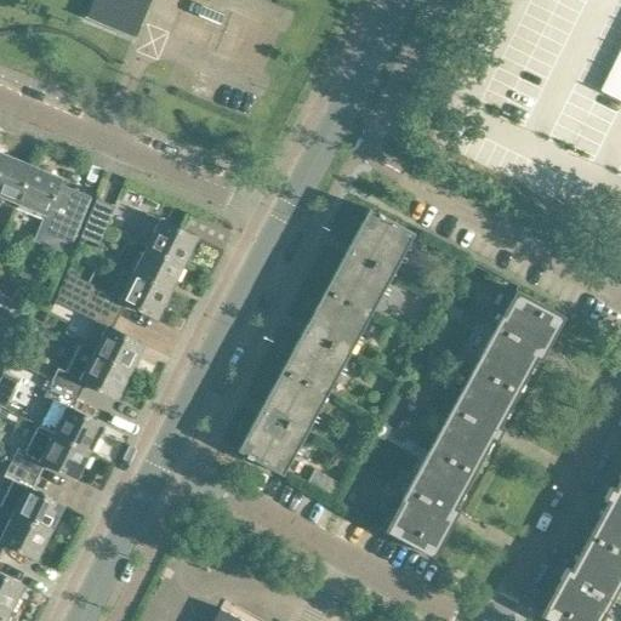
[(93,0),(86,17),(84,16),(84,18),(131,38),(136,40),(137,38),(134,36),(148,0),(93,0)]
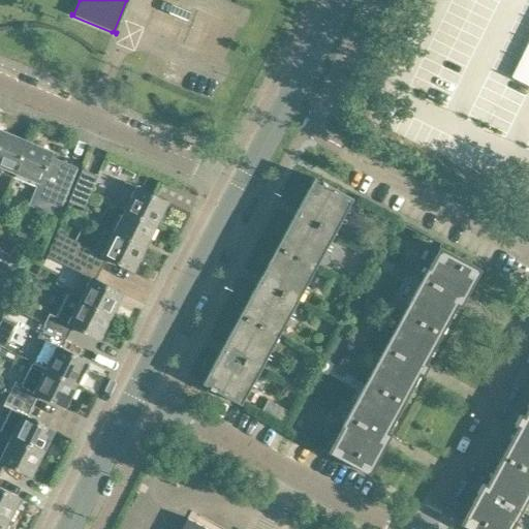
[(528,29),(506,76),(528,88),(528,29)]
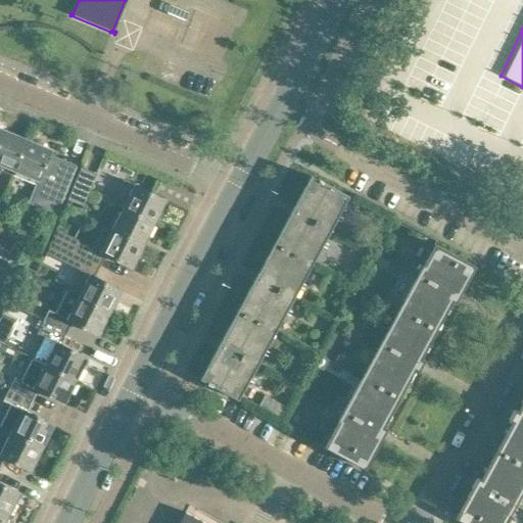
[(12,174),(27,140),(4,131),(0,141),(0,171),(1,170),(12,174)]
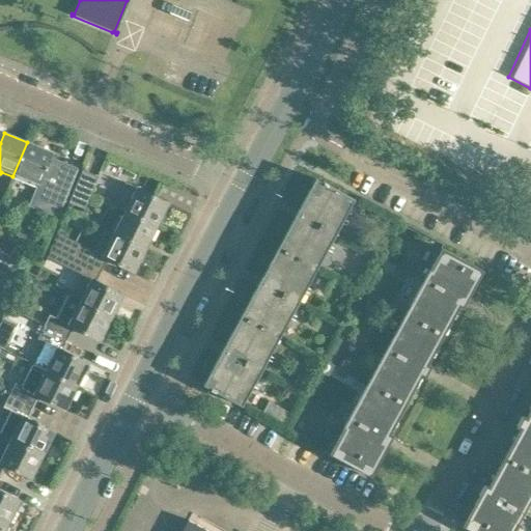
[(57,217),(78,167),(50,156),(52,152),(27,142),(12,176),(36,187),(29,205),(57,217)]
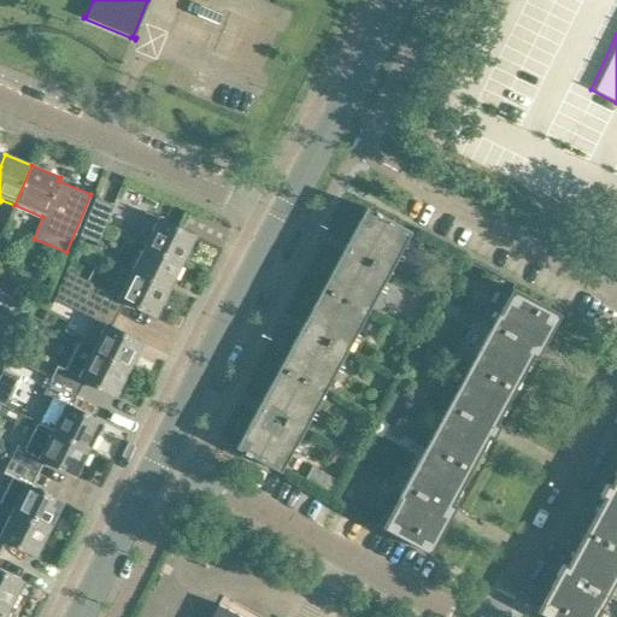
[(104,229),(115,205),(95,197),(86,222),(104,229)]
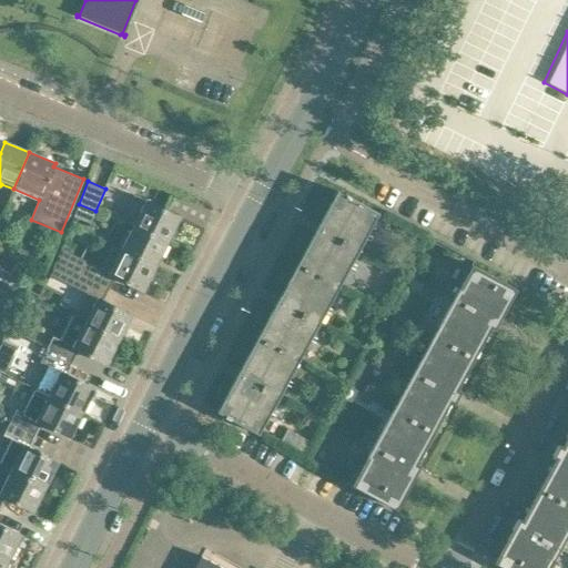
[(340,287),(379,213),(337,191),(297,264),(340,287)]
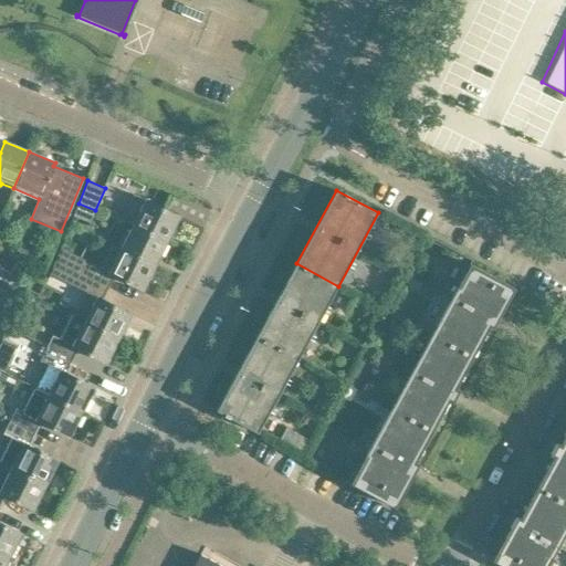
[(167,241),(179,217),(134,195),(122,219),(133,223),(132,224),(167,241)]
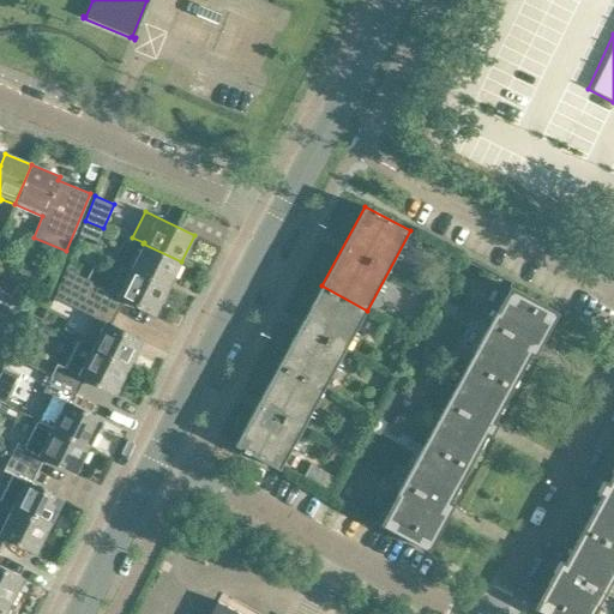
[(98,241),(103,228),(85,221),(79,234),(98,241)]
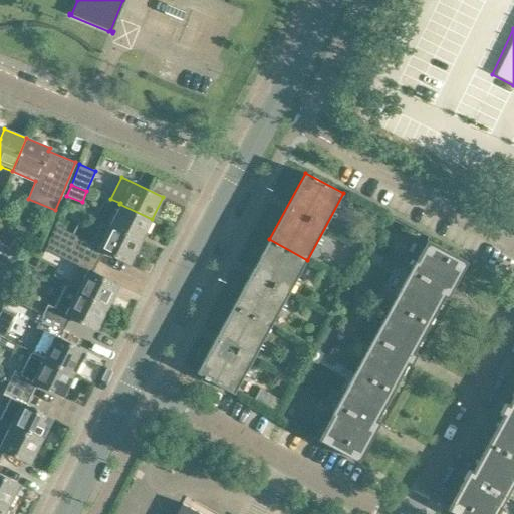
[(141,242),(152,219),(119,204),(114,215),(112,214),(108,224),(107,225),(141,242)]
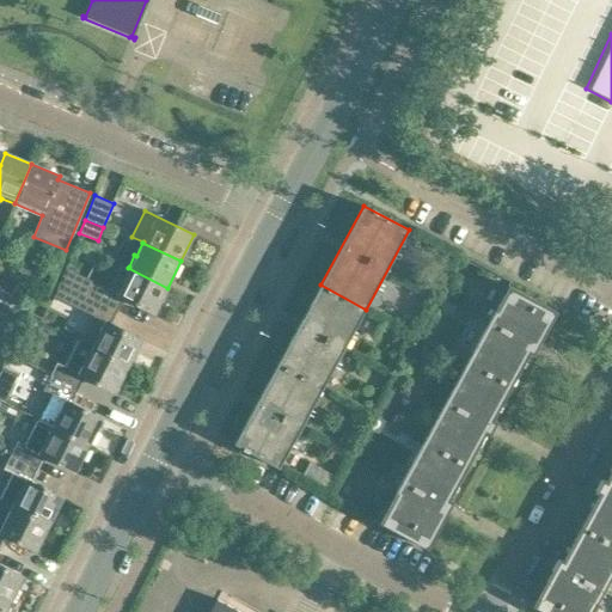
[(98,283),(90,299),(117,312),(123,298),(154,314),(167,288),(128,268),(129,267),(120,262),(120,264),(106,288),(98,283)]
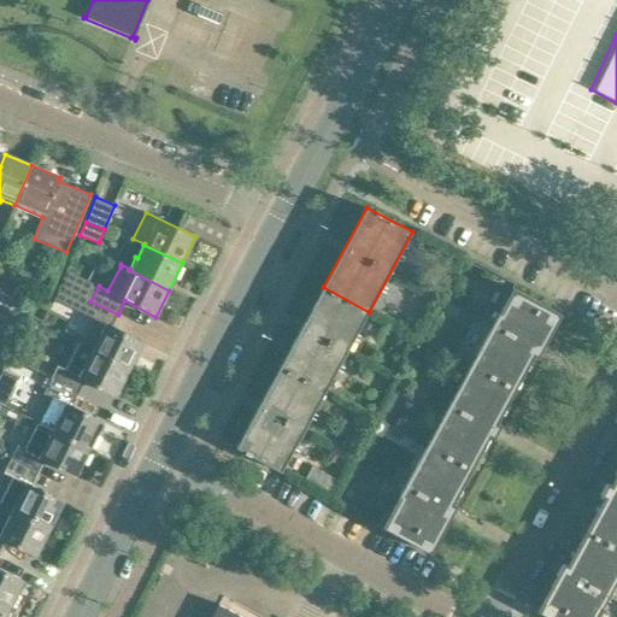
[(142,342),(112,327),(118,315),(60,286),(56,299),(103,323),(97,334),(99,335),(92,350),(92,351),(129,369),(142,342)]
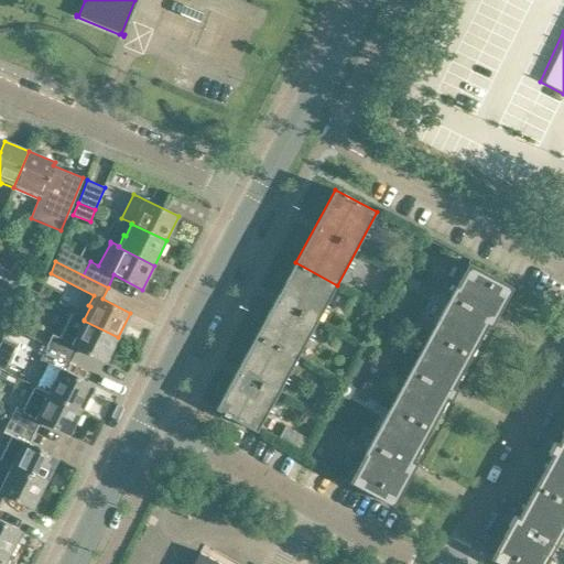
[(296,358),(337,285),(295,262),(256,336),(296,358)]
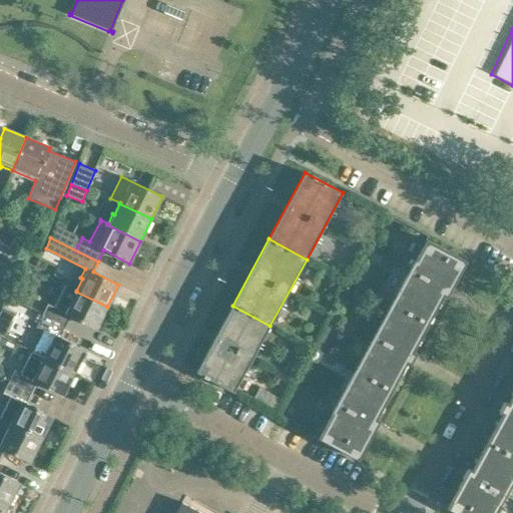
[(447,299),(467,262),(427,239),(391,306),(427,326),(444,297),(447,299)]
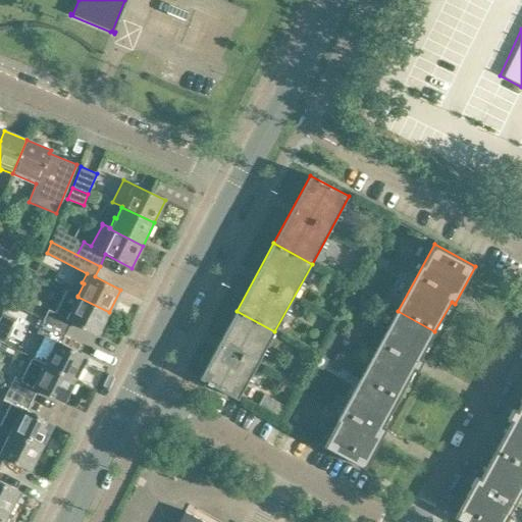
[(0,271),(4,270),(13,253),(0,245),(0,271)]
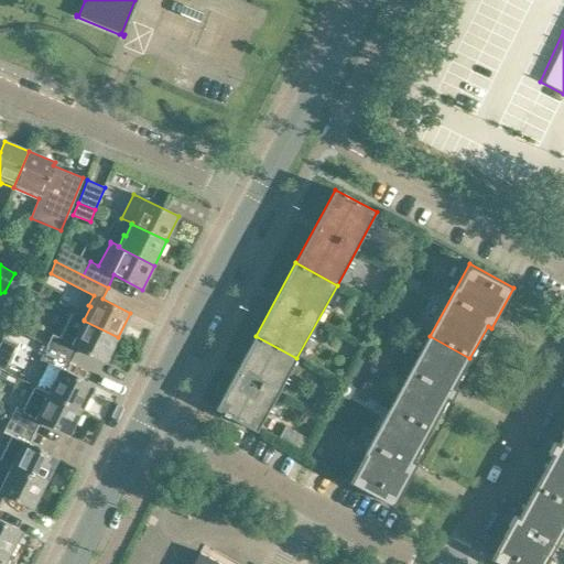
[(106,362),(118,337),(84,321),(84,320),(74,314),(62,338),(53,334),(51,338),(46,336),(42,345),(72,360),(77,347),(106,362)]
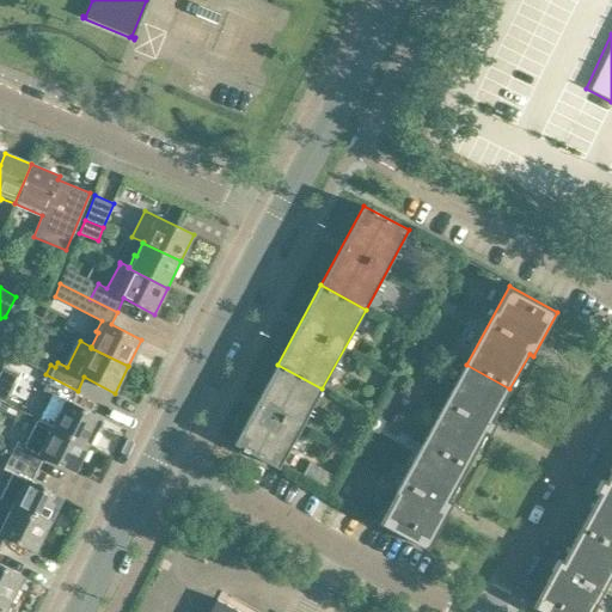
[(279,469),(322,389),(277,365),(234,444),(279,469)]
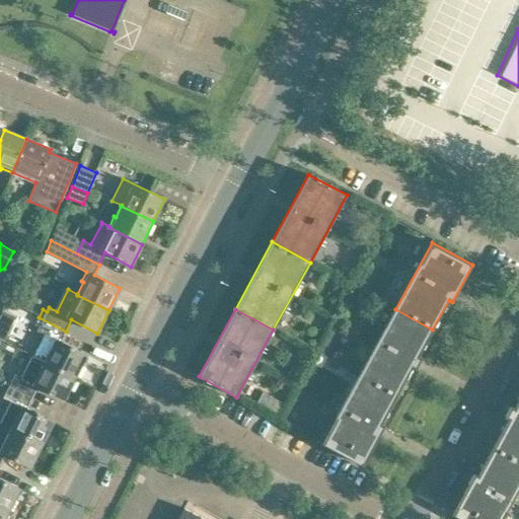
[(418,356),(432,329),(395,309),(358,376),(395,396),(412,367),(416,369),(422,358),(418,356)]
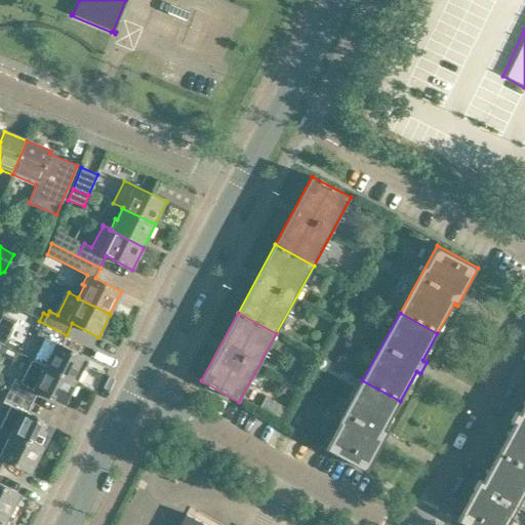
[(61,347),(67,335),(39,321),(35,328),(39,330),(37,334),(44,337),(33,361),(76,382),(87,359),(61,347)]
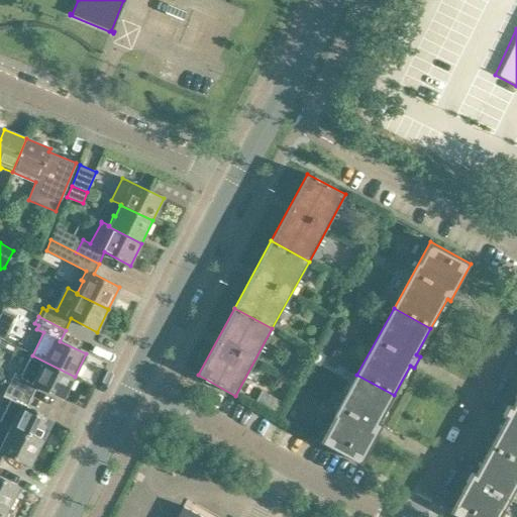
[(64,399),(75,377),(32,355),(22,376),(15,373),(9,385),(32,397),(37,386),(64,399)]
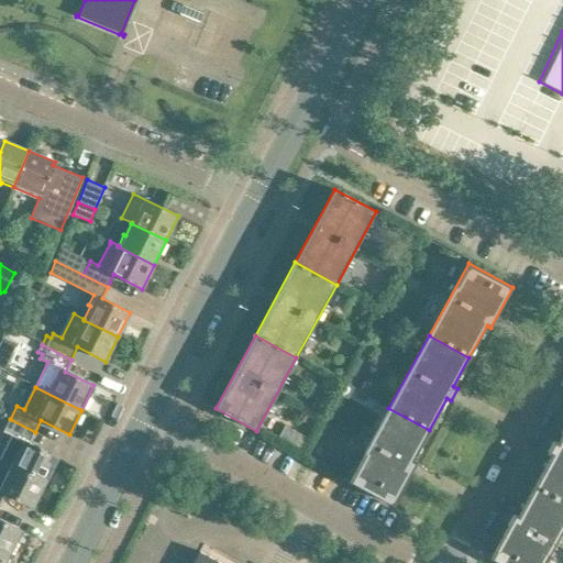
[(414,460),(429,430),(388,408),(364,454),(359,464),(349,481),(394,505),(417,462),(414,460)]
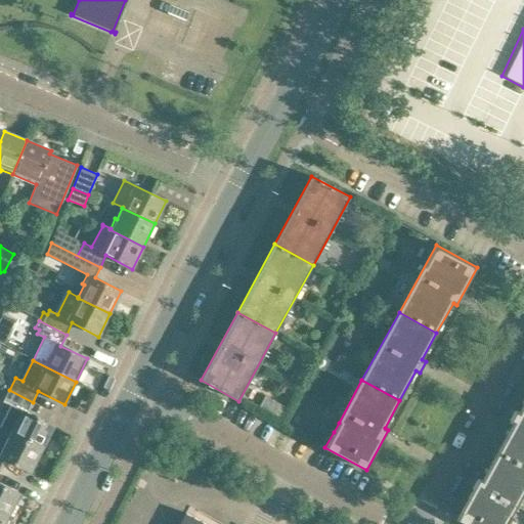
[(33,402),(9,390),(3,401),(11,405),(0,427),(0,426),(0,428),(41,449),(53,427),(27,413),(33,402)]
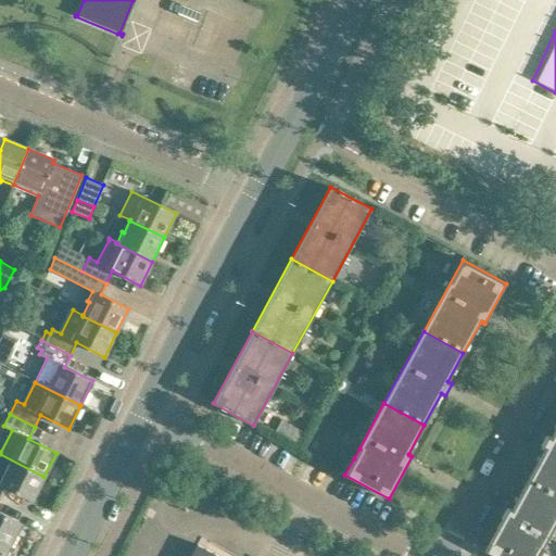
[(555,496),(555,426),(551,437),(547,436),(540,447),(544,450),(527,481),(555,496)]
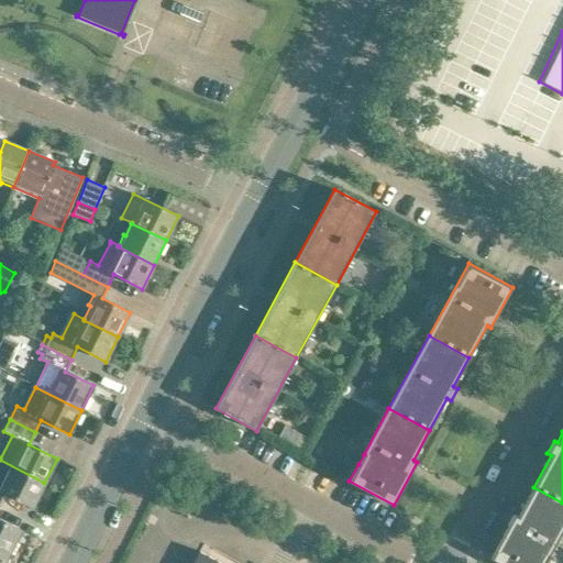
[(301,437),(295,448),(302,452),(309,440),(301,437)]
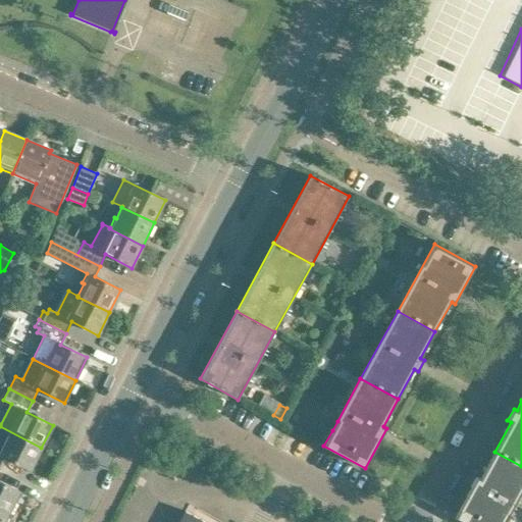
[(330,417),(325,426),(332,430),(337,421),(330,417)]
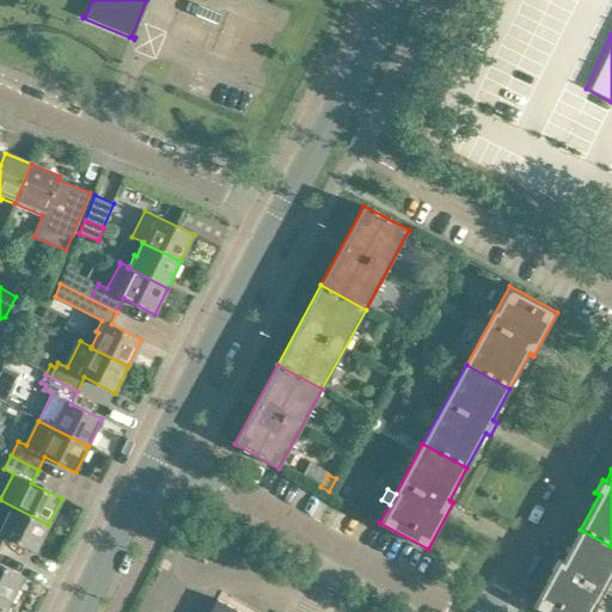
[(48,525),(0,500),(0,545),(5,537),(35,551),(48,525)]
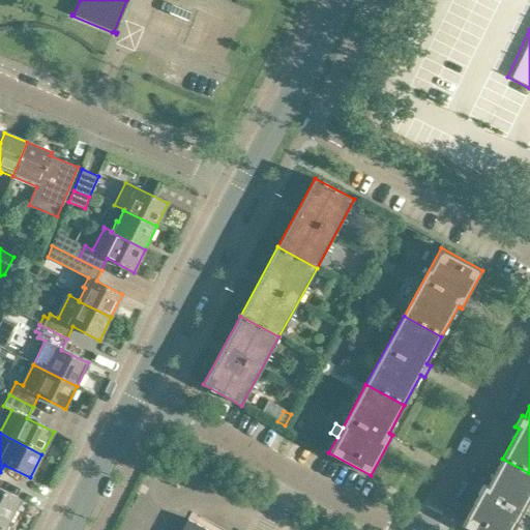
[(470,529),(511,529),(529,497),(529,473),(502,459),(488,486),(483,483),(461,525),(470,529)]
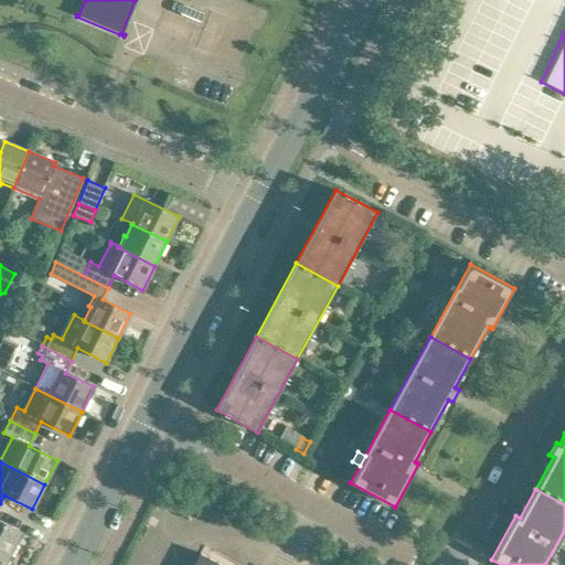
[(0,521),(0,553),(8,557),(21,532),(0,521)]
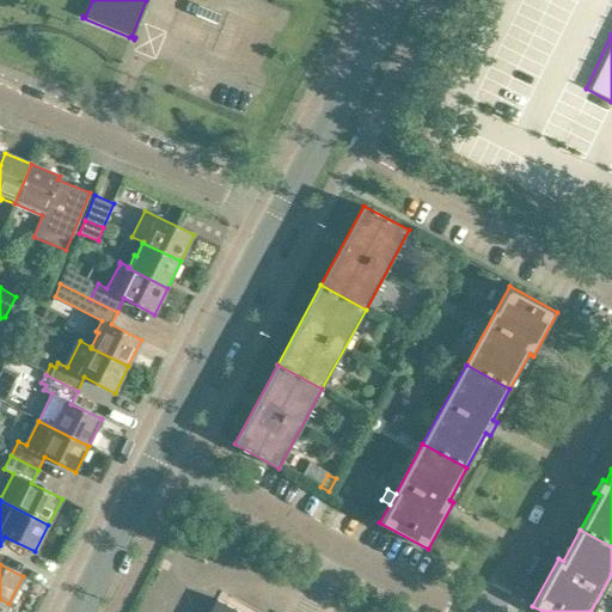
[(240,611),(215,599),(208,611),(240,611)]
